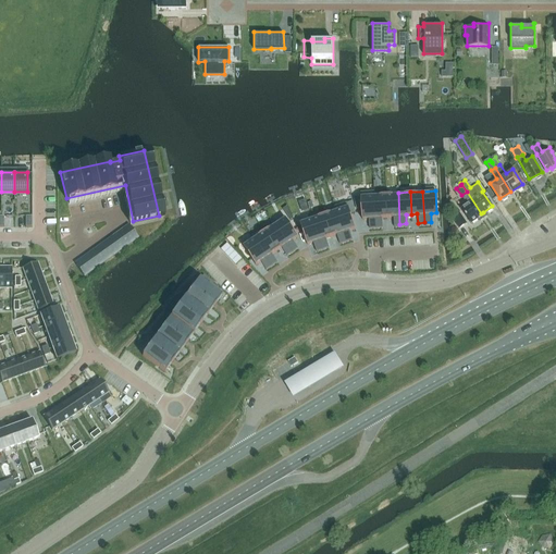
[(467,202),(460,207),(470,221),(480,214),(481,213),(467,192),(461,195),(467,202)]
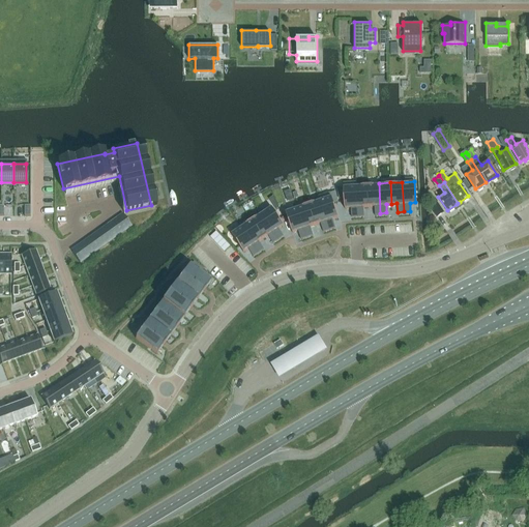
[(379,183),(366,184),(368,205),(374,205),(374,213),(380,213),(379,183)]
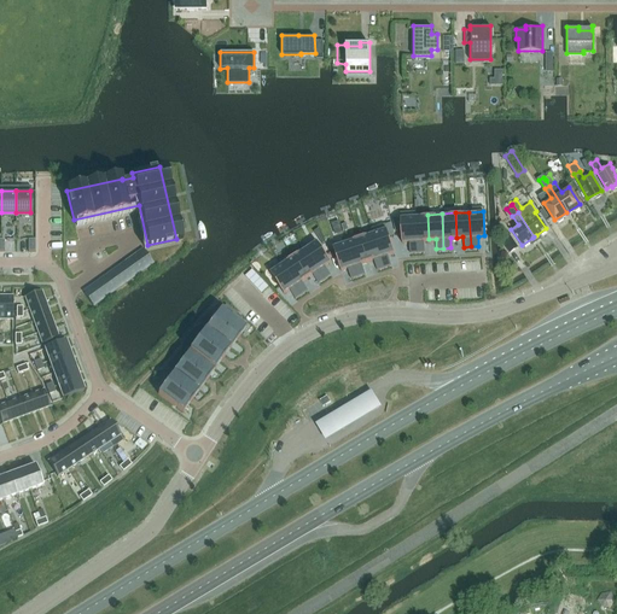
[(428,215),(414,216),(417,250),(424,250),(423,239),(429,239),(428,215)]
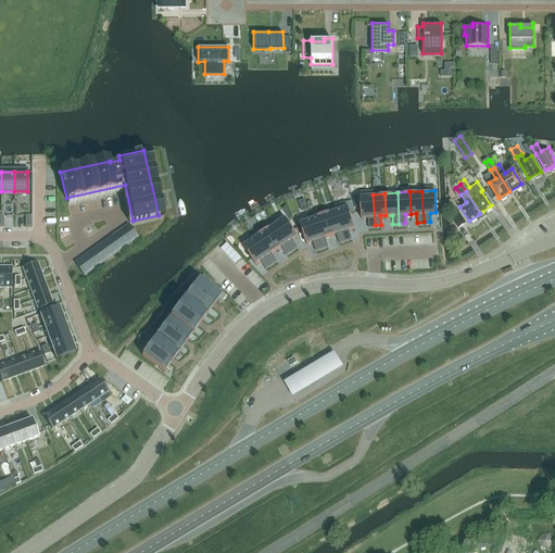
[(373,195),(360,195),(361,216),(367,216),(367,225),(375,225),(373,195)]
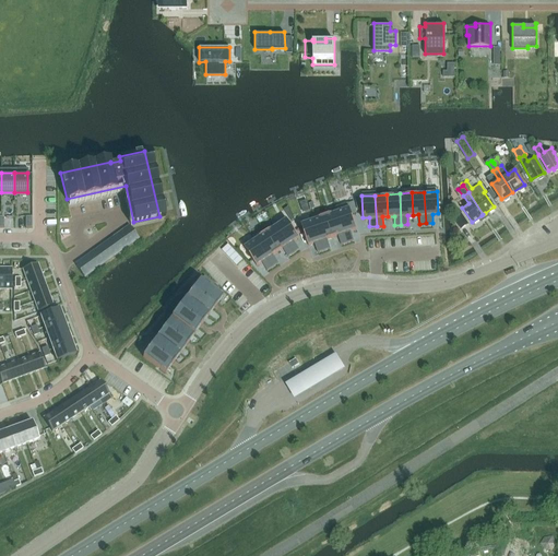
[(348,206),(336,210),(346,239),(353,238),(349,229),(356,227),(348,206)]
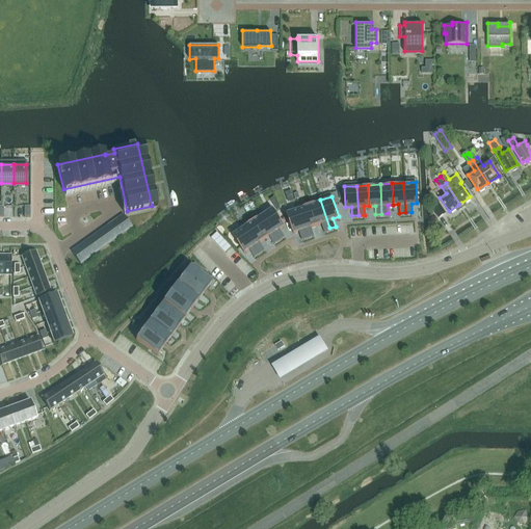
[(320,200),(309,204),(315,223),(321,221),(323,230),(329,228),(320,200)]
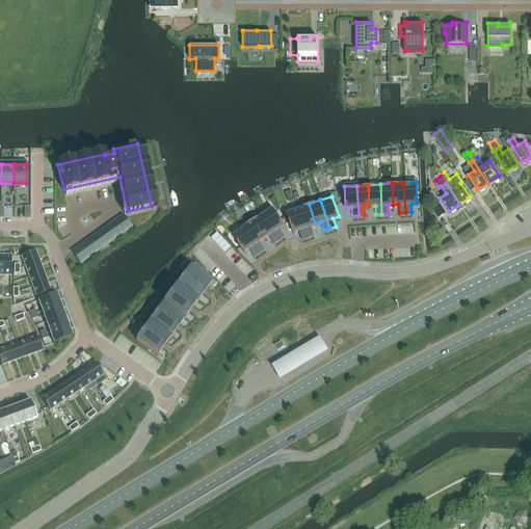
[(435,201),(429,205),(437,215),(443,211),(435,201)]
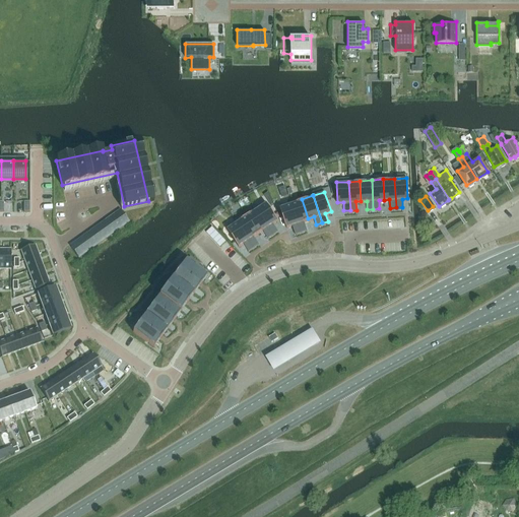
[(302,199),(290,203),(300,231),(306,229),(303,220),(308,218),(302,199)]
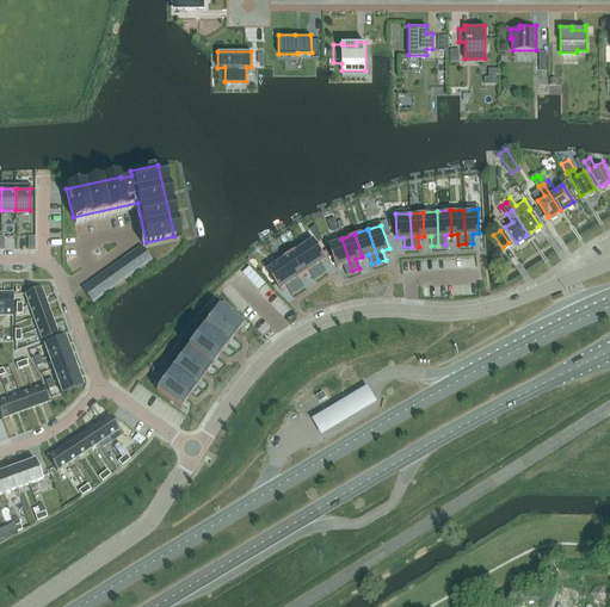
[(313,237),(301,245),(320,273),(326,270),(320,261),(326,258),(313,237)]
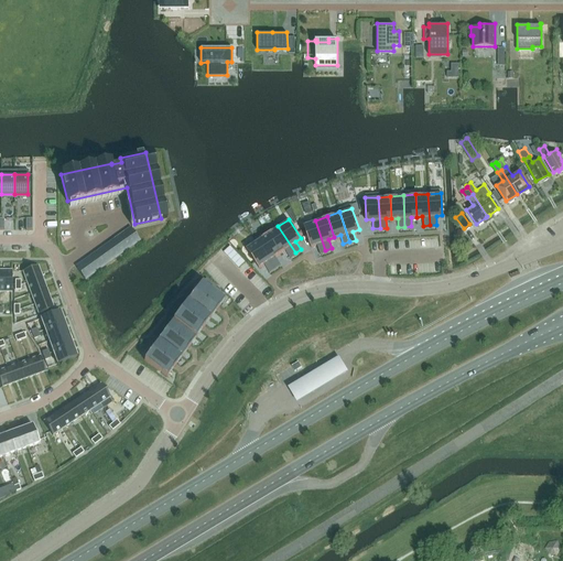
[(315,220),(303,224),(310,246),(316,244),(320,252),(325,250),(315,220)]
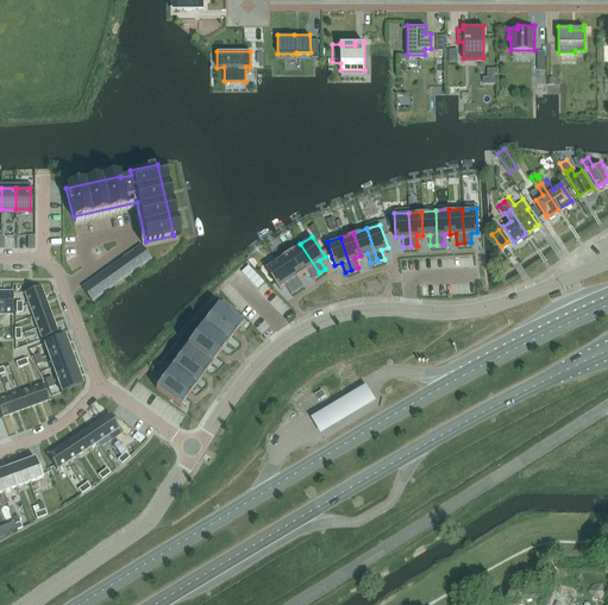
[(82,287),(91,298),(150,257),(140,244),(82,287)]
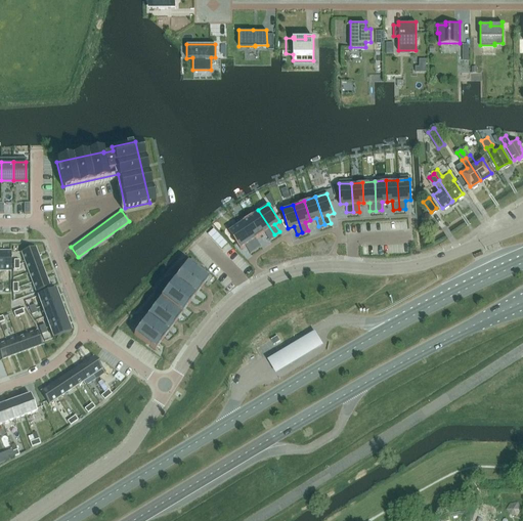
[(258,210),(248,216),(259,233),(264,230),(268,237),(274,234),(258,210)]
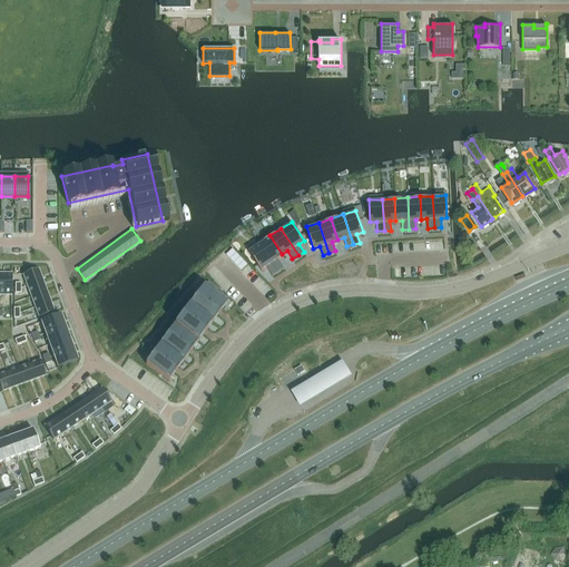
[(270,235),(260,243),(277,270),(283,265),(277,257),(282,254),(270,235)]
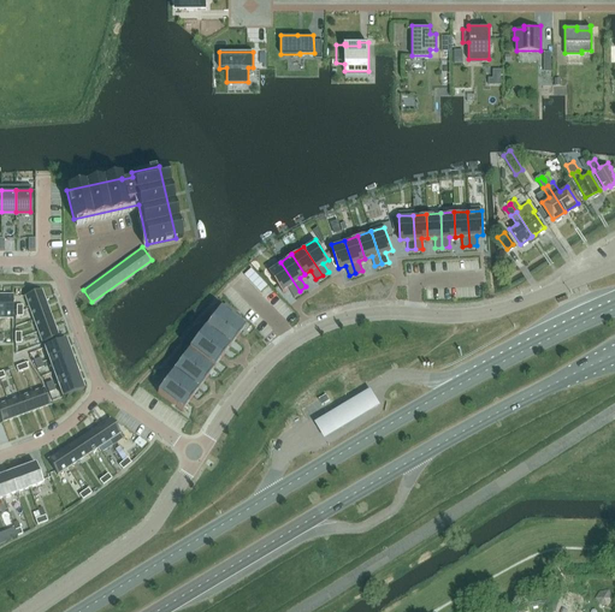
[(281,262),(268,269),(282,290),(288,286),(293,295),(300,291),(281,262)]
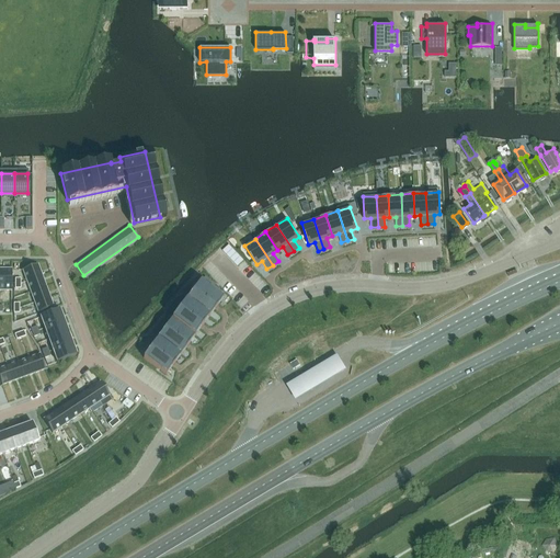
[(228,242),(223,248),(237,264),(243,258),(228,242)]
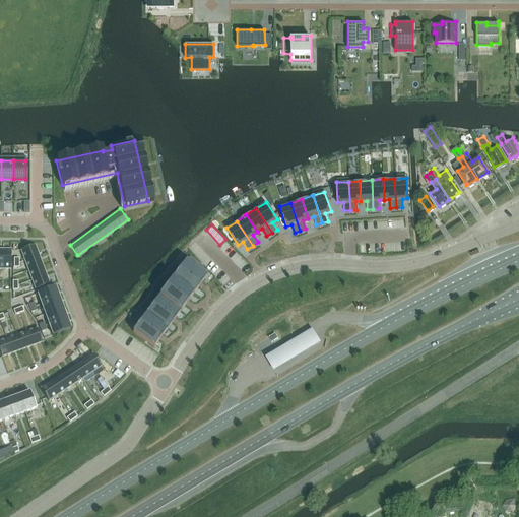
[(23,258),(38,253),(34,243),(19,248),(23,258)]
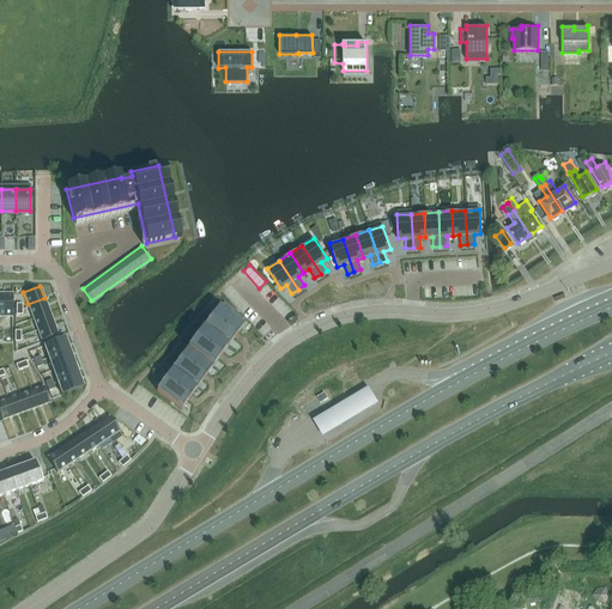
[(0,314),(11,315),(11,299),(11,291),(0,291),(0,314)]
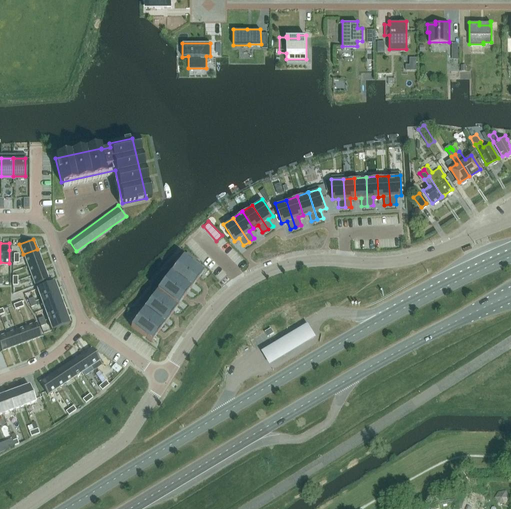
[(27,264),(41,259),(37,249),(23,254),(27,264)]
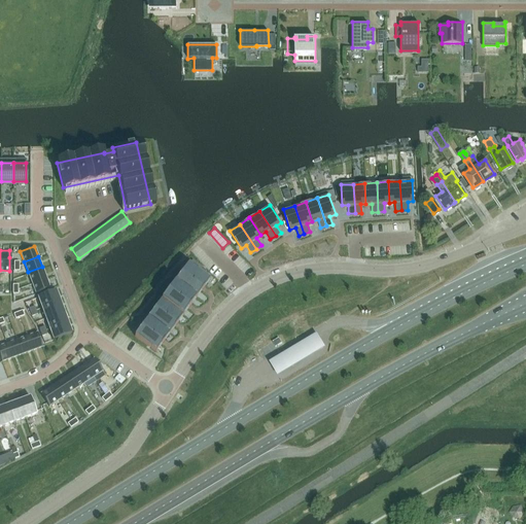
[(180,271),(174,280),(195,295),(202,287),(208,278),(209,277),(201,272),(204,268),(191,257),(188,262),(187,262),(180,271)]
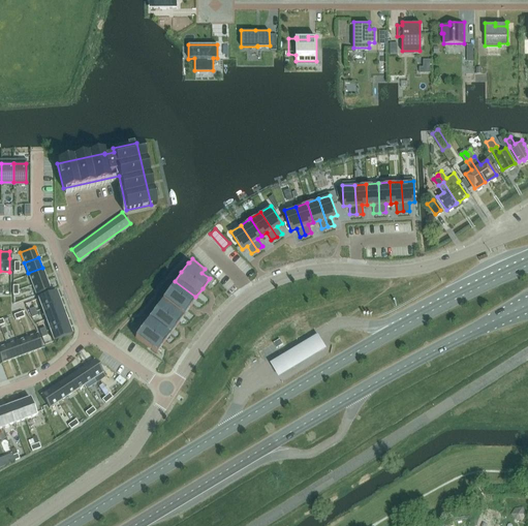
[(28,273),(31,283),(45,277),(42,268),(28,273)]
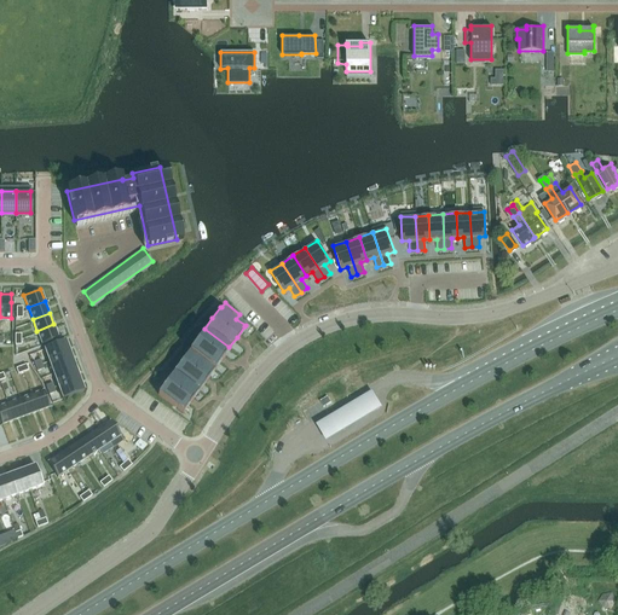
[(36,331),(41,343),(58,337),(53,324),(36,331)]
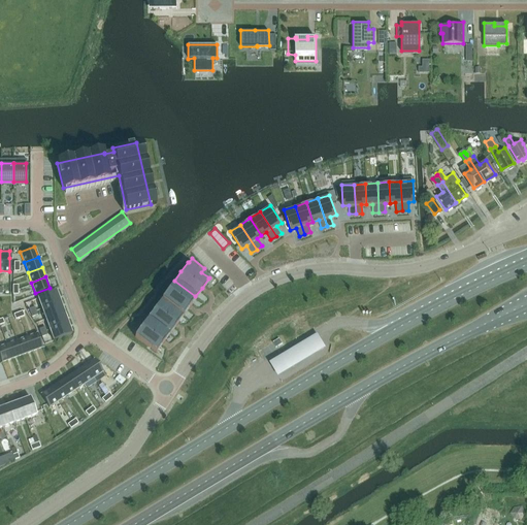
[(167,289),(161,298),(183,315),(189,305),(195,296),(174,281),(167,289)]
